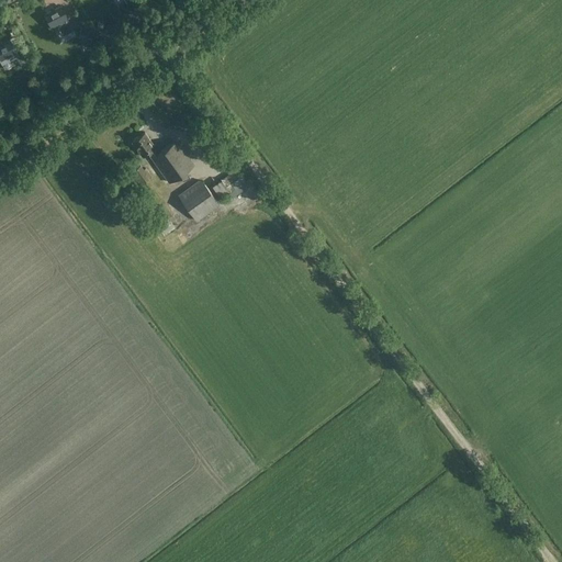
[(72,31),(63,9),(47,15),(54,31),(59,29),(62,35),(72,31)]
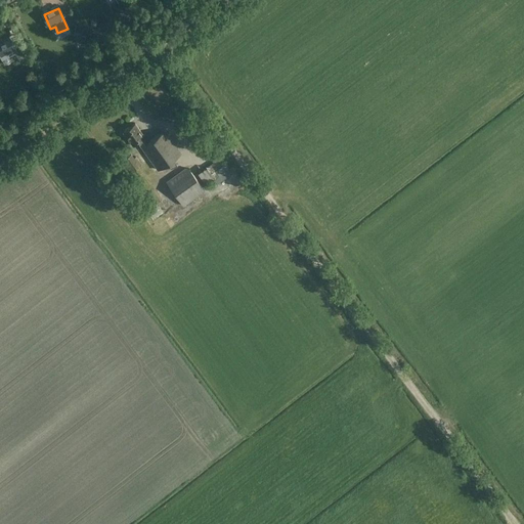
[(16,52),(9,38),(0,43),(0,55),(2,59),(16,52)]
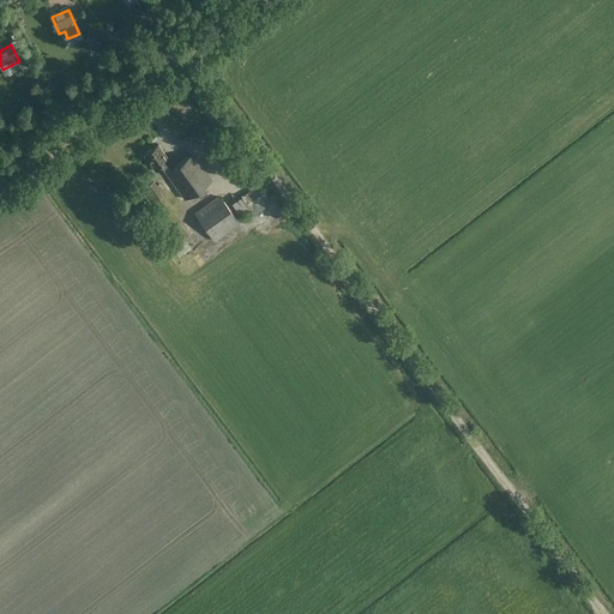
[(167,158),(157,145),(144,155),(156,172),(162,167),(185,199),(211,180),(192,152),(175,164),(169,157),(167,158)]
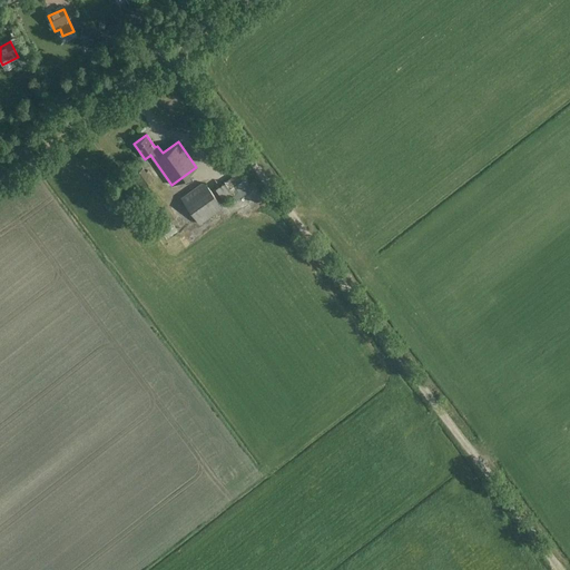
[(146,173),(143,168),(134,176),(140,184),(139,184),(143,189),(155,179),(148,172),(146,173)]
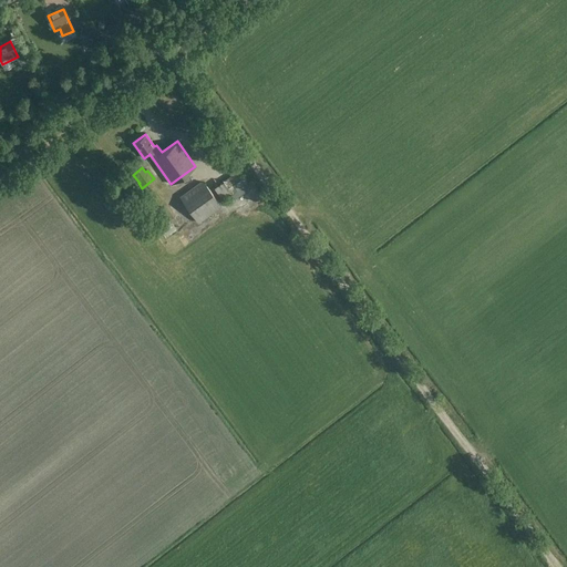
[(251,188),(239,171),(214,188),(223,199),(232,193),(235,198),(251,188)]
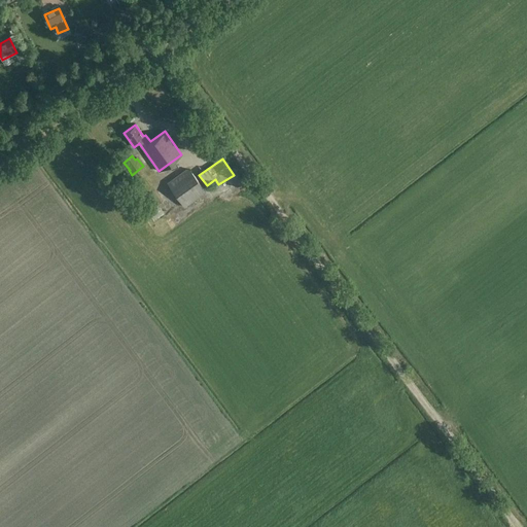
[(190,170),(186,169),(167,183),(184,208),(206,191),(190,170)]
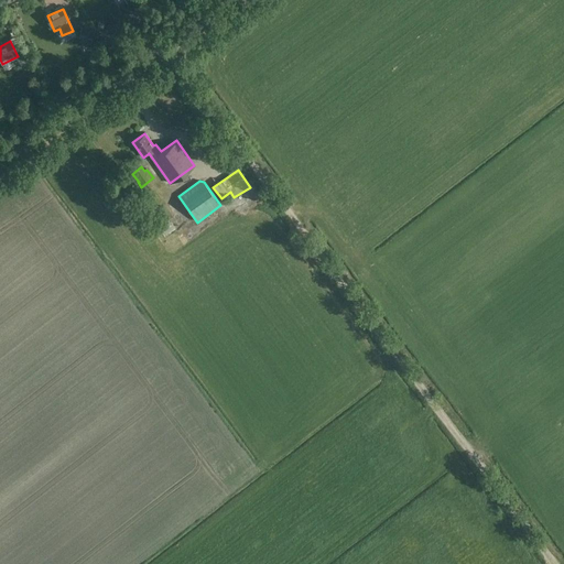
[(161,195),(155,188),(145,196),(151,203),(161,195)]
